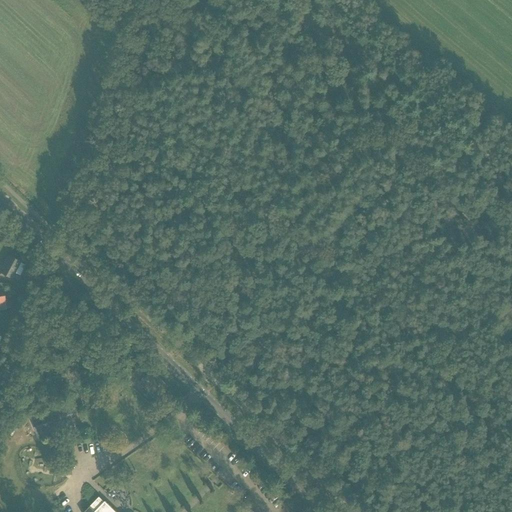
[(2,266),(1,265),(0,266),(0,273),(6,277),(7,275),(12,277),(20,262),(8,255),(2,266)]
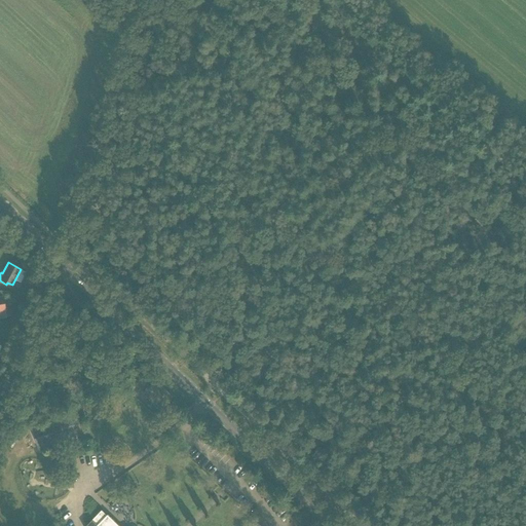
[(31,428),(39,451),(76,438),(68,415),(31,428)]
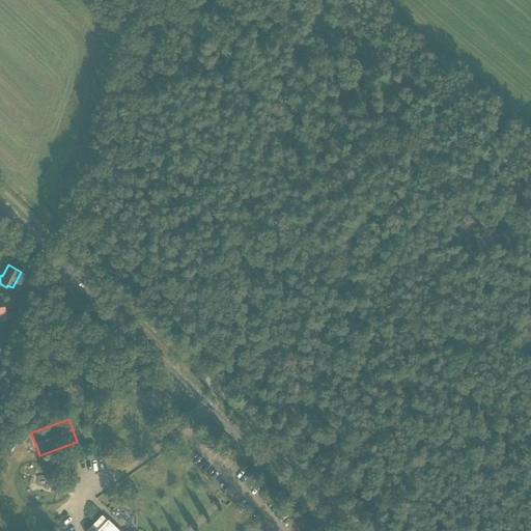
[(72,422),(75,430),(80,428),(77,421),(72,422)]
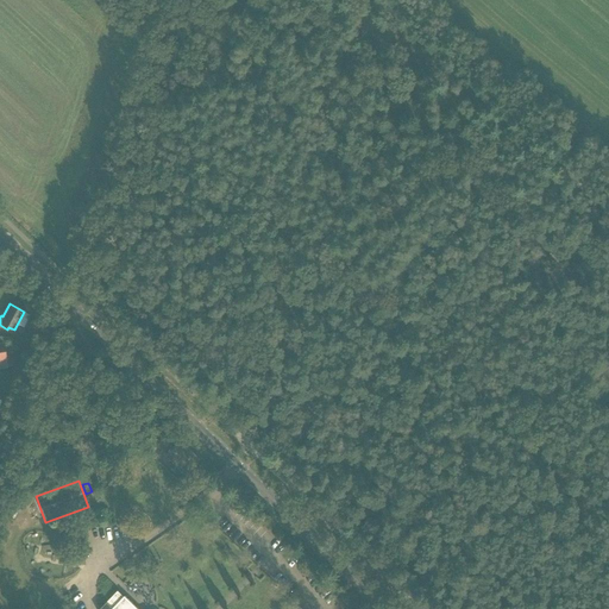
[(227,504),(232,510),(239,503),(233,498),(227,504)]
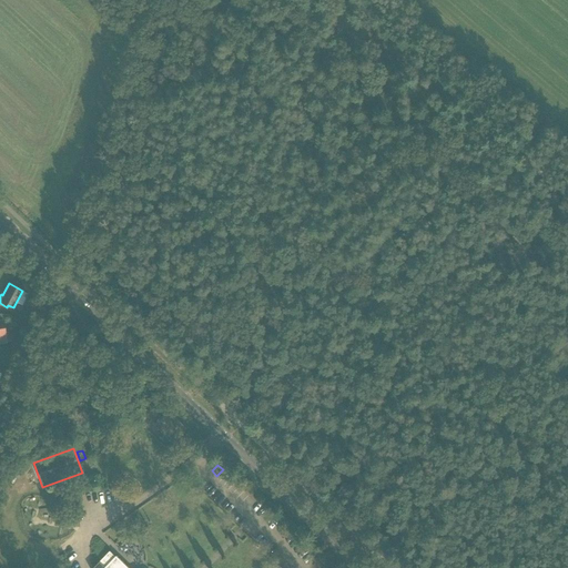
[(128,567),(117,556),(115,557),(110,551),(93,567),(128,567)]
